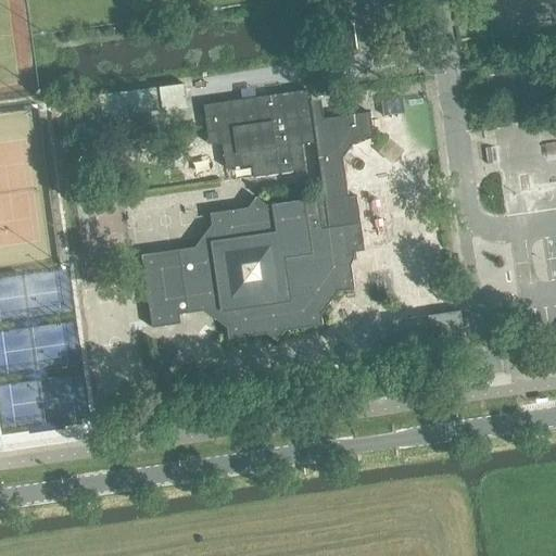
[(99,96),(102,118),(187,106),(184,85),(160,87),(99,96)]
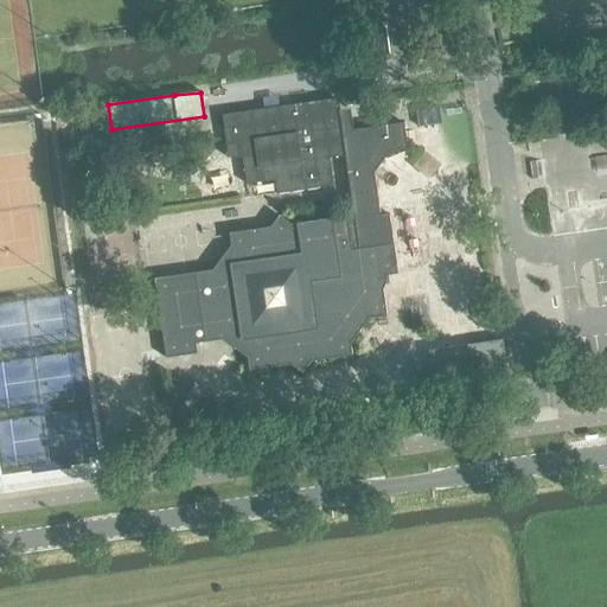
[(330,157),(345,155),(346,154),(340,119),(339,110),(338,110),(336,98),(222,115),(228,158),(242,155),(247,184),(274,179),(276,193),(333,185),(330,157)]
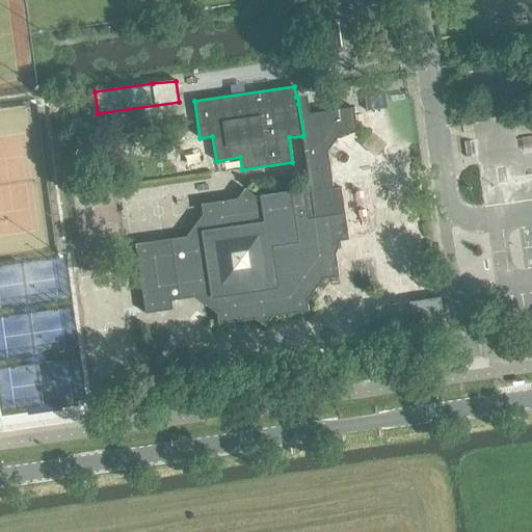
[(256,196),(244,188),(236,198),(201,204),(202,214),(185,236),(135,243),(144,313),(173,310),(170,300),(179,298),(194,296),(217,314),(218,323),(255,318),(265,326),(272,316),(309,311),(308,299),(323,277),(339,275),(335,251),(339,250),(338,240),(348,239),(345,213),(341,187),(334,188),(327,151),(342,133),(357,130),(353,107),(310,113),(308,103),(298,104),(303,135),(302,136),(310,192),(304,192),(304,189),(256,196)]
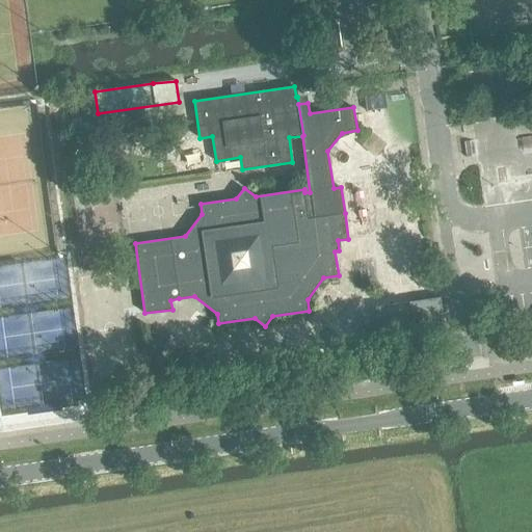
[(86,170),(73,173),(75,190),(88,188),(86,170)]
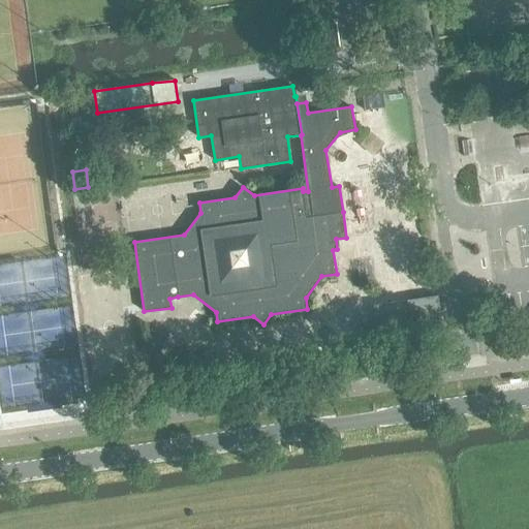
[(360,325),(349,339),(356,344),(366,331),(360,325)]
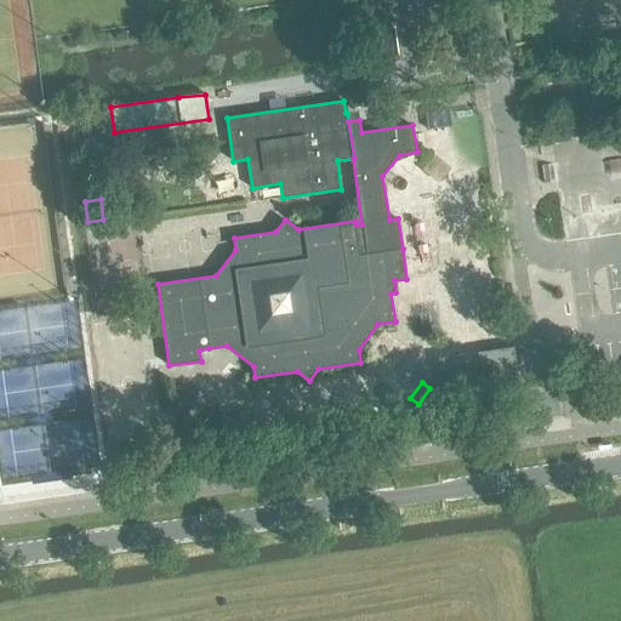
[(372,428),(360,429),(363,449),(375,446),(372,428)]
